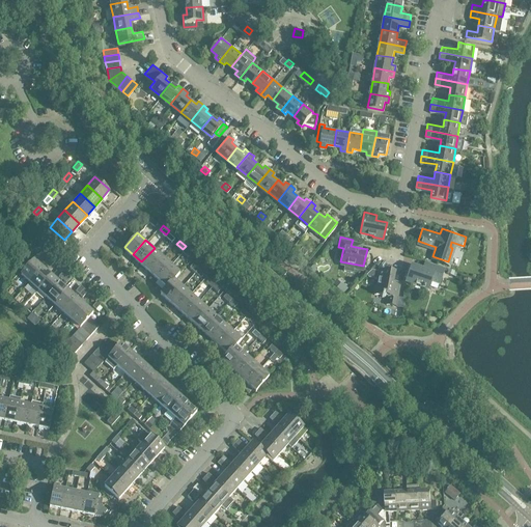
[(155,248),(141,261),(149,270),(163,255),(155,248)]
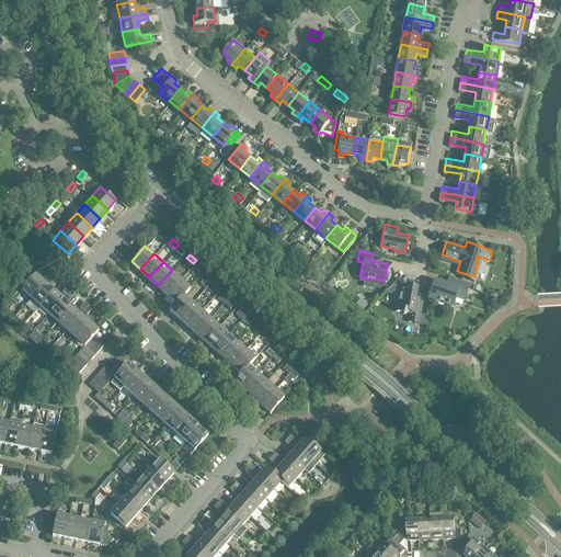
[(48,276),(54,270),(49,266),(45,273),(48,276)]
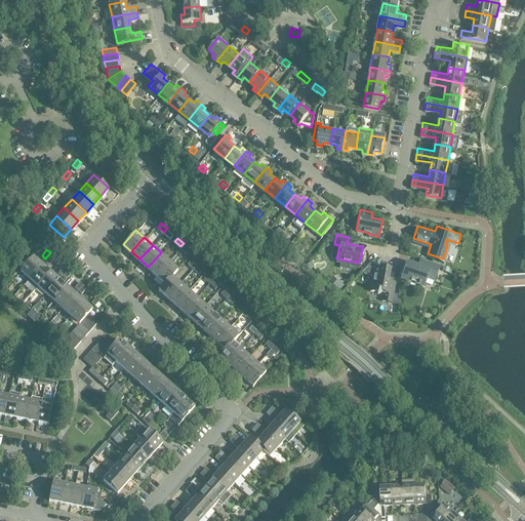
[(48,262),(53,255),(50,252),(45,258),(48,262)]
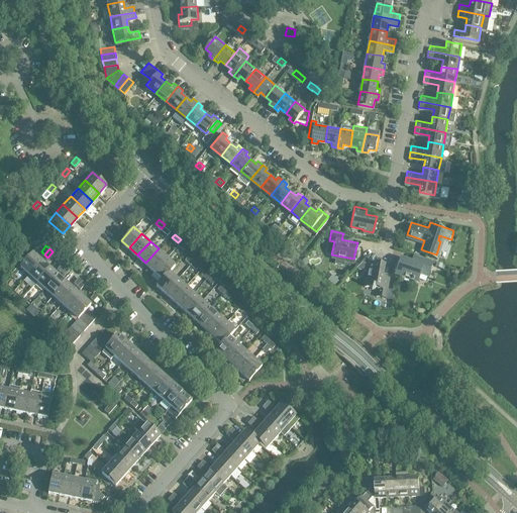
[(159,248),(145,263),(153,270),(167,255),(159,248)]
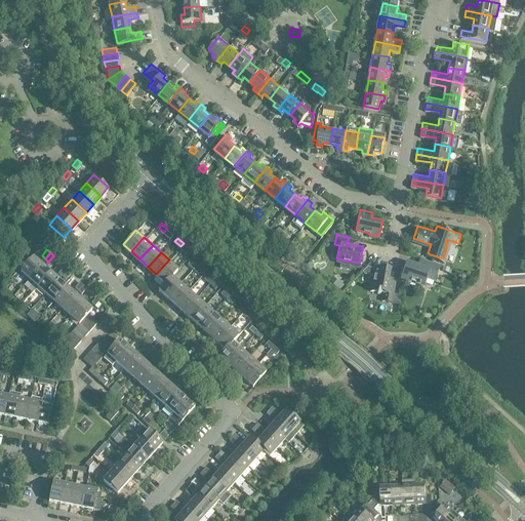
[(33,254),(21,268),(29,276),(42,262),(33,254)]
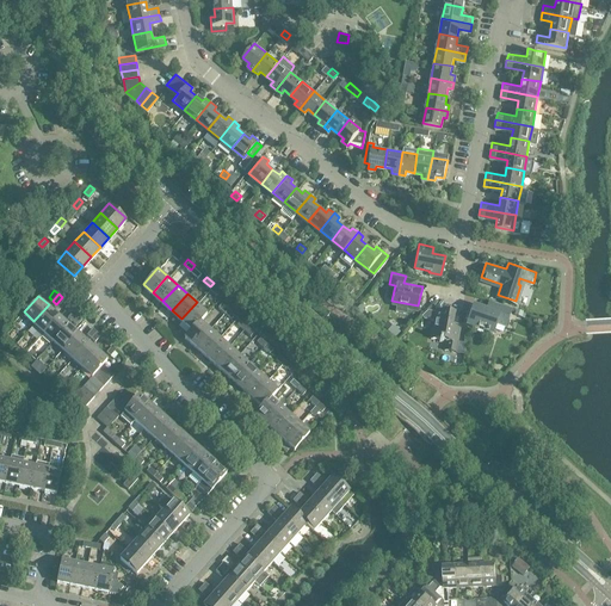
[(224,309),(228,305),(222,300),(218,303),(224,309)]
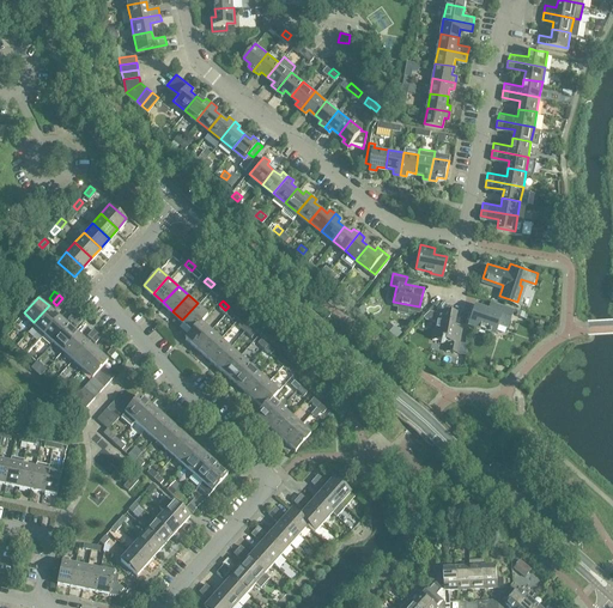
[(507,323),(513,306),(495,302),(492,309),(474,303),(468,322),(490,329),(491,323),(496,326),(497,320),(507,323)]
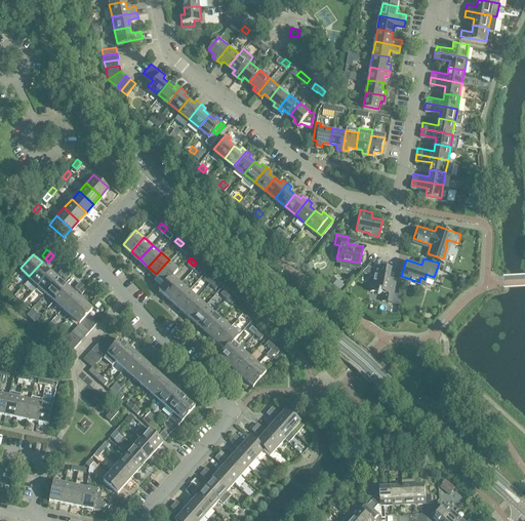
[(169,259),(156,274),(164,281),(171,274),(177,267),(169,259)]
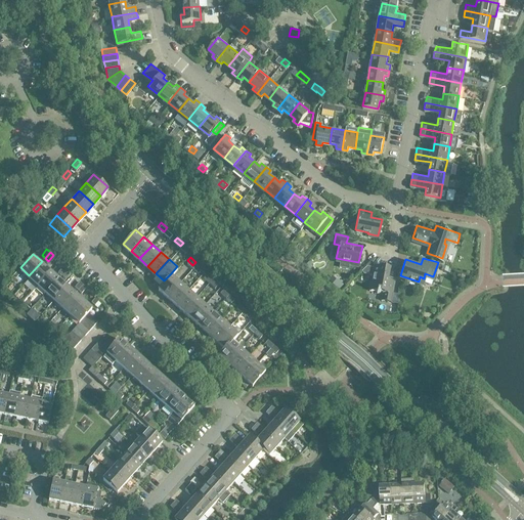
[(42,261),(29,275),(37,283),(50,268),(42,261)]
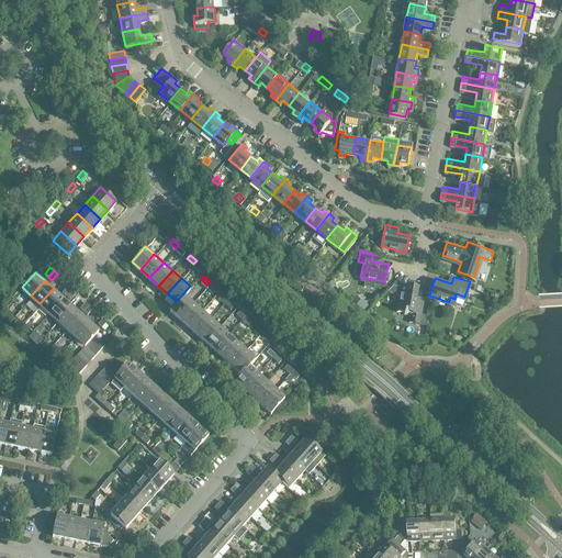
[(213,290),(215,287),(210,281),(206,285),(213,290)]
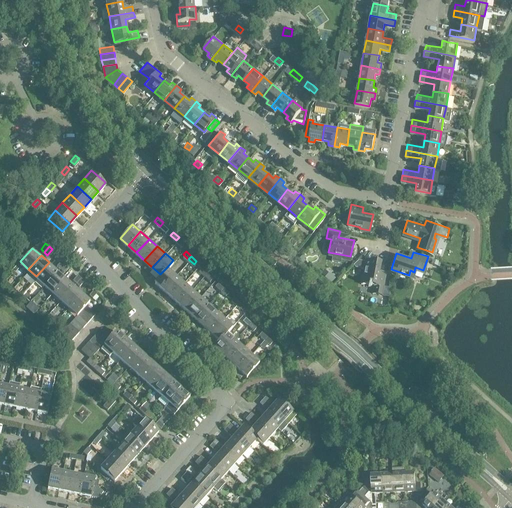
[(381,291),(385,272),(378,271),(380,260),(365,257),(365,258),(357,256),(352,261),(355,264),(363,266),(361,280),(375,283),(373,290),(381,291)]
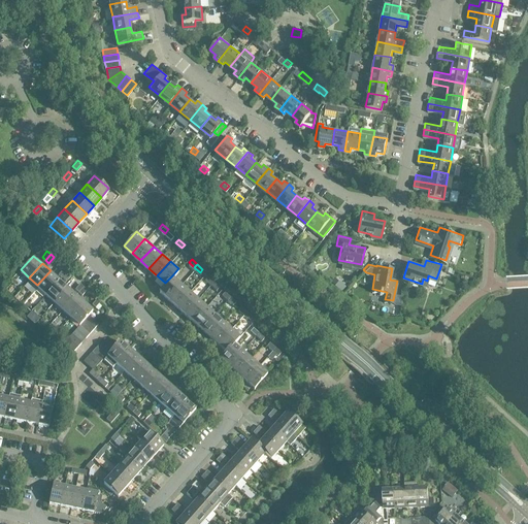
[(62,274),(67,269),(63,266),(59,271),(62,274)]
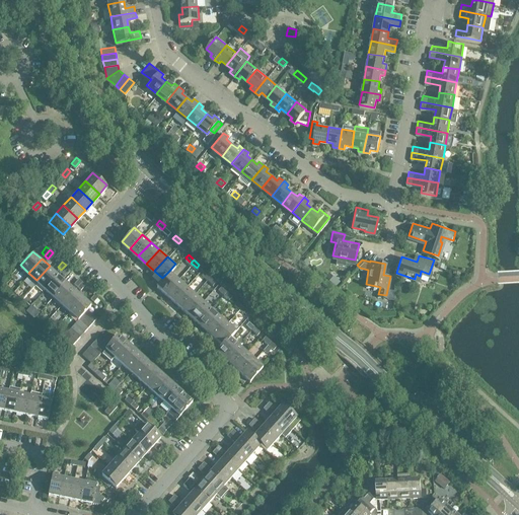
[(64,273),(69,268),(66,265),(61,270),(64,273)]
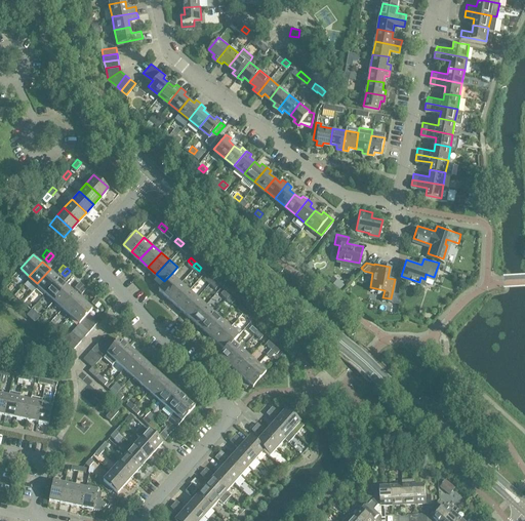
[(50,269),(37,283),(46,290),(58,277),(50,269)]
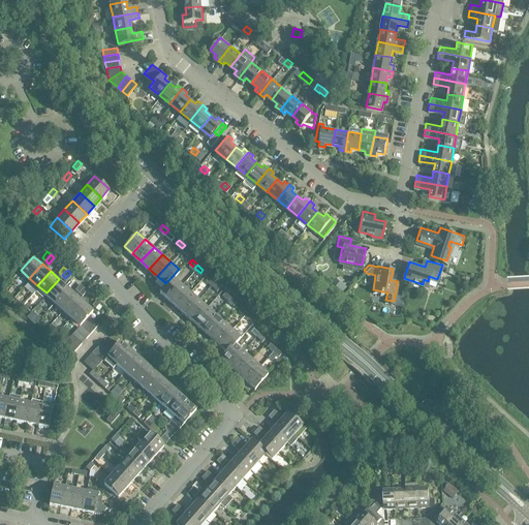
[(211,283),(214,280),(209,274),(206,278),(211,283)]
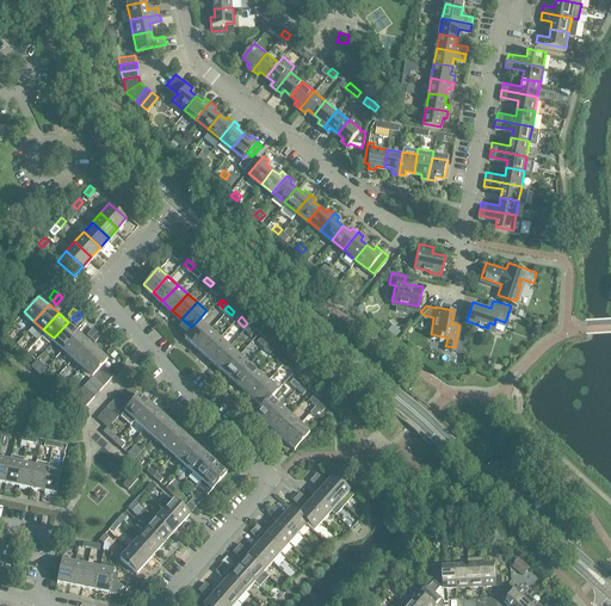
[(199,319),(191,327),(185,334),(195,344),(209,327),(199,319)]
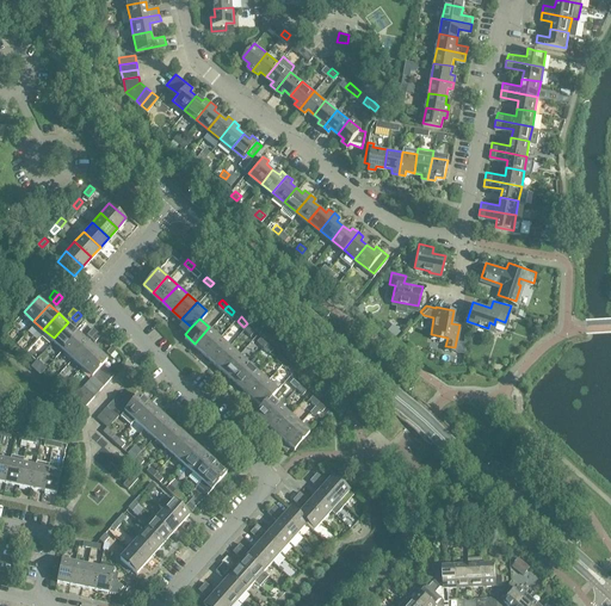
[(68,322),(54,338),(63,347),(78,331),(68,322)]
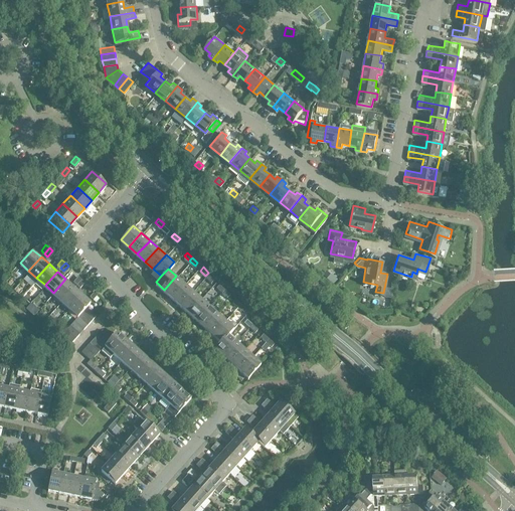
[(211,281),(214,277),(208,273),(205,276),(211,281)]
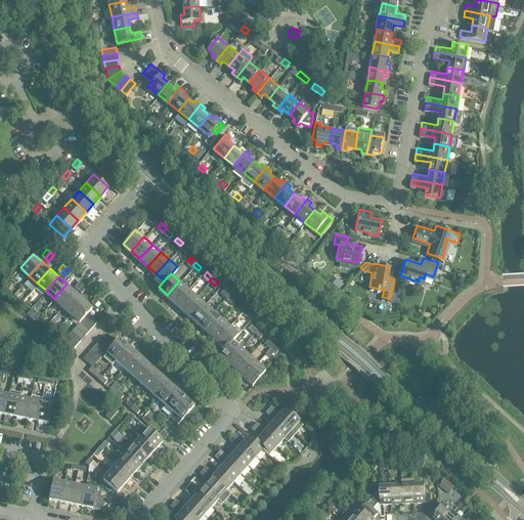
[(78,288),(83,282),(80,278),(75,285),(78,288)]
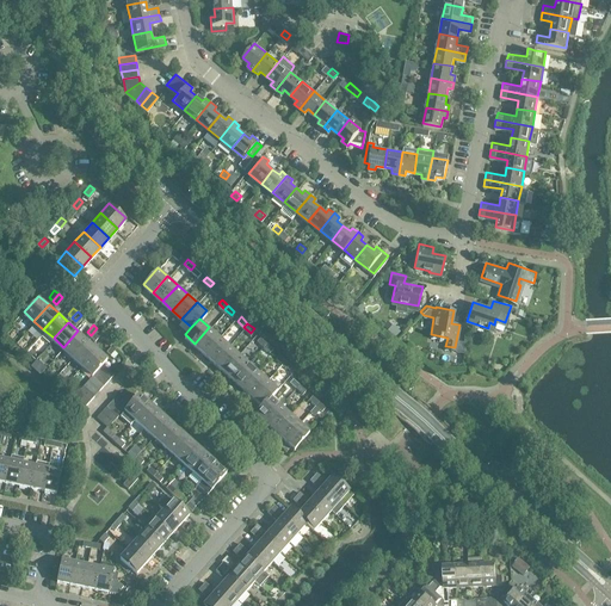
[(209,327),(195,344),(204,352),(218,335),(209,327)]
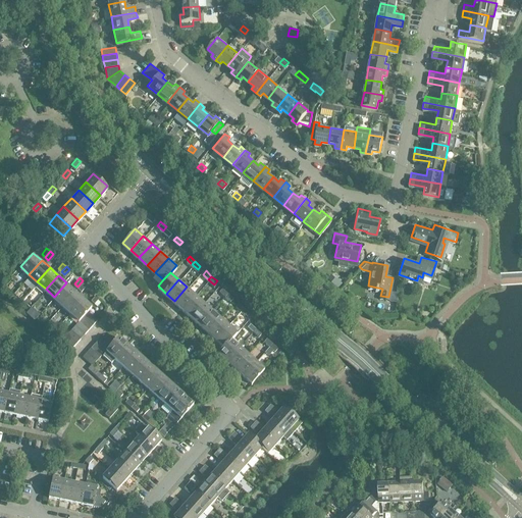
[(81,289),(86,283),(83,280),(77,287),(81,289)]
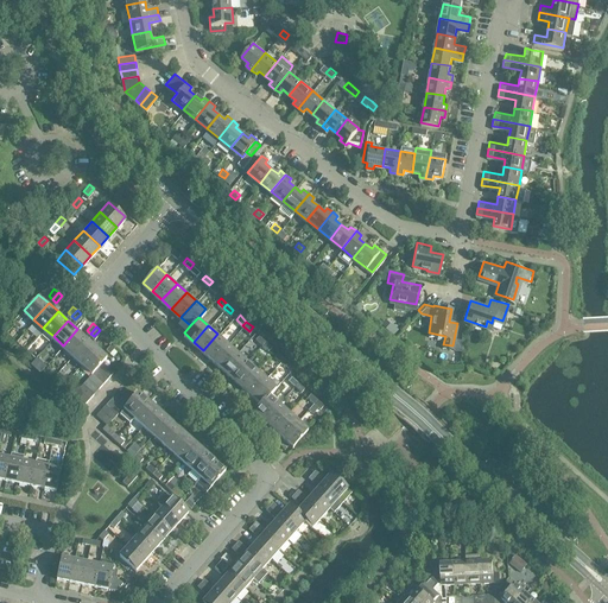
[(77,329),(63,346),(70,351),(62,360),(64,362),(73,354),(87,337),(77,329)]
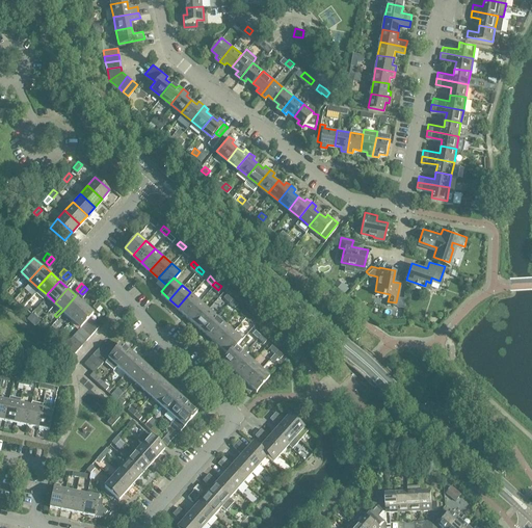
[(235,305),(238,301),(227,291),(223,294),(235,305)]
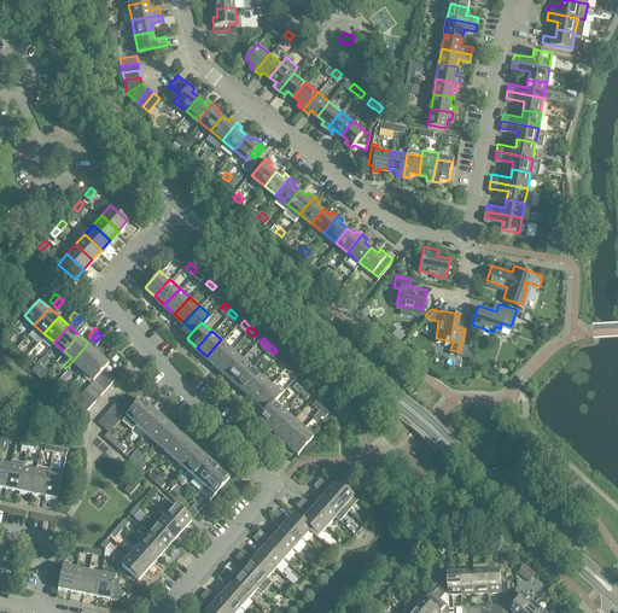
[(221,339),(207,356),(216,365),(231,348),(221,339)]
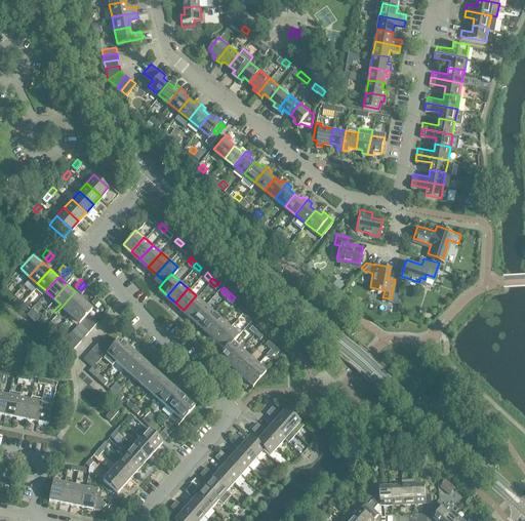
[(75,291),(63,306),(71,313),(83,298),(75,291)]
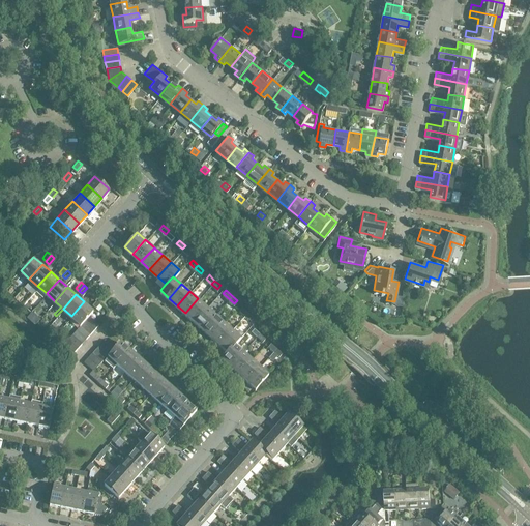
[(100,300),(97,297),(92,302),(95,305),(100,300)]
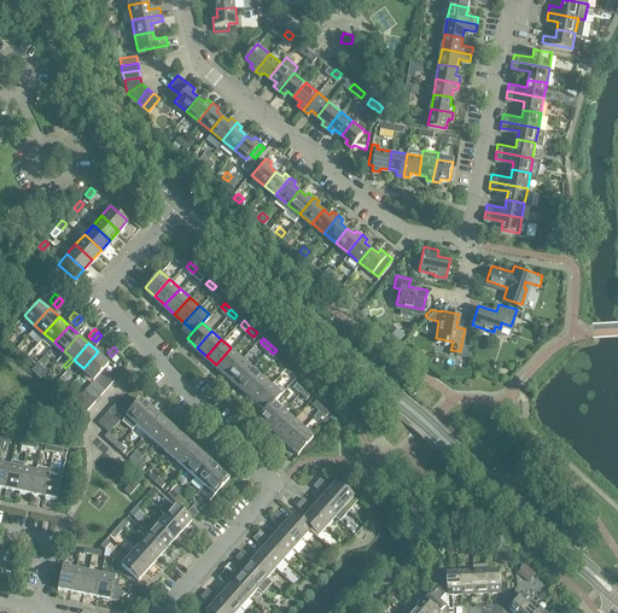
[(231,348),(216,365),(226,373),(240,357),(231,348)]
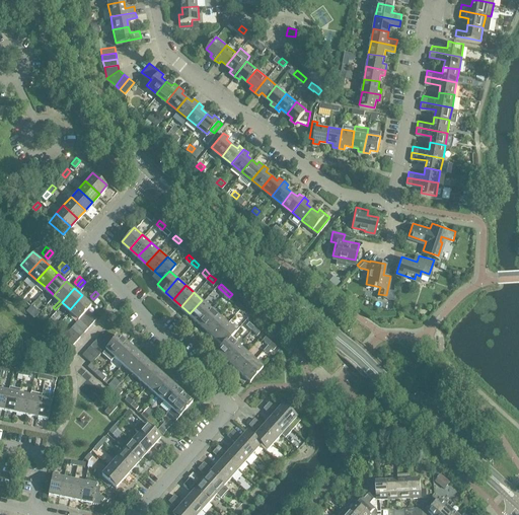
[(82,295),(70,309),(78,316),(79,316),(83,311),(87,307),(90,303),(82,295)]
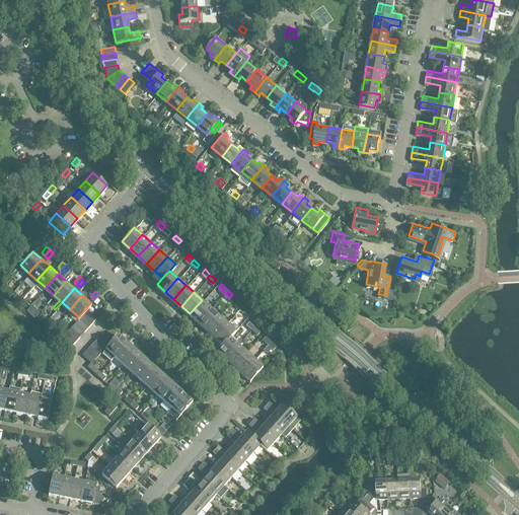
[(234,301),(245,311),(247,308),(237,298),(234,301)]
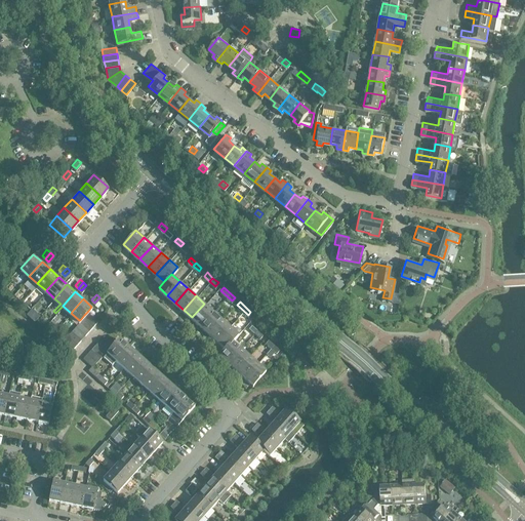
[(204,304),(192,317),(200,325),(213,311),(204,304)]
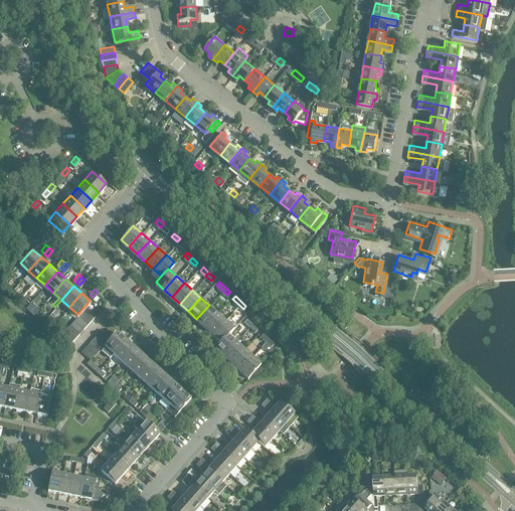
[(87,305),(82,309),(92,318),(96,313),(87,305)]
